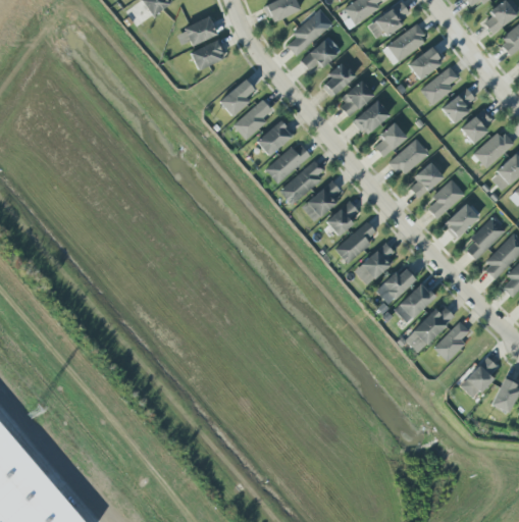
[(174,0),(142,0),(152,14),(174,0)]
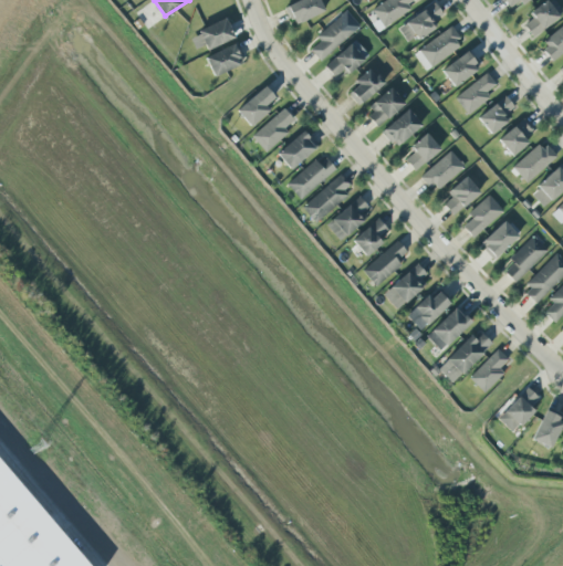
[(326,11),(321,0),(300,0),(288,6),(295,24),(326,11)]
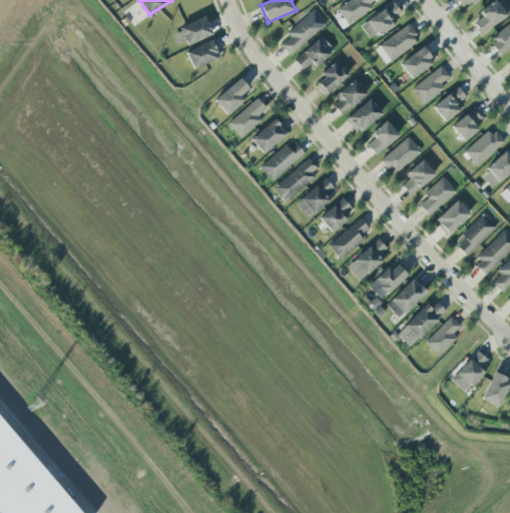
[(349,25),(375,9),(371,3),(376,0),(350,0),(339,7),(349,25)]
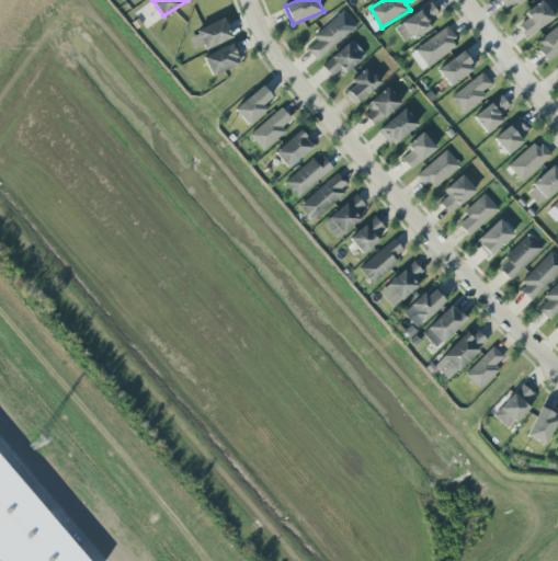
[(502,0),(510,11),(525,0),(502,0)]
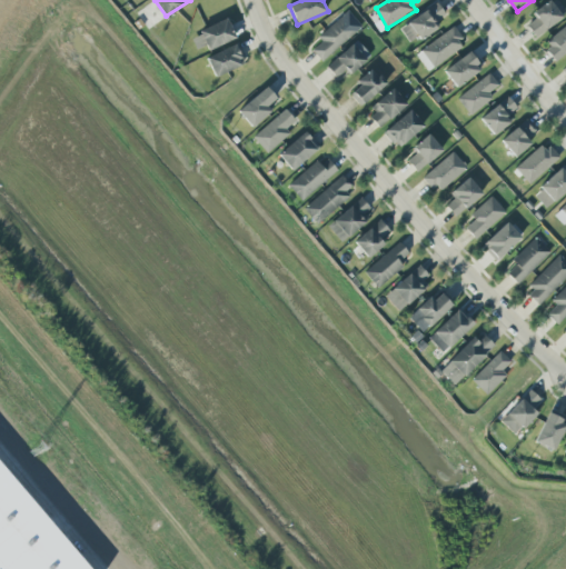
[(537,37),(565,15),(565,8),(558,0),(552,0),(534,13),(537,18),(528,26),(537,37)]
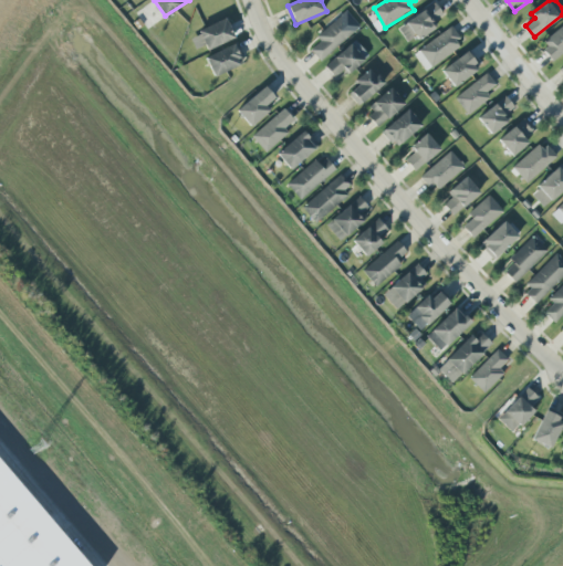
[(436,28),(433,22),(445,14),(437,2),(399,27),(410,44),(436,28)]
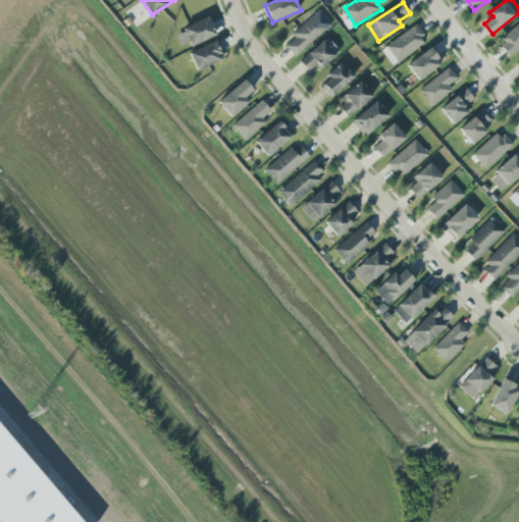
[(297,38),(288,46),(296,56),(329,29),(316,13),(293,33),(297,38)]
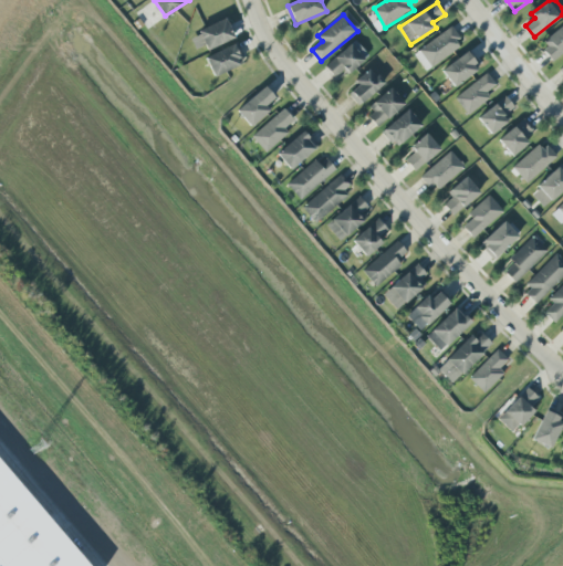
[(207,46),(209,50),(236,38),(228,20),(191,35),(198,50),(207,46)]
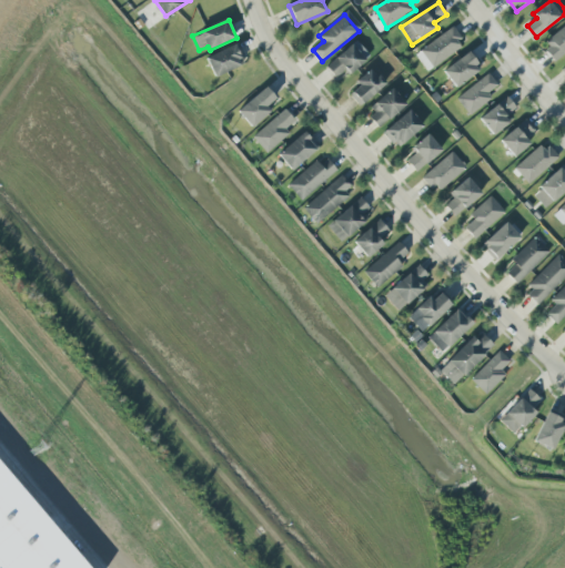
[(466,41),(454,26),(417,56),(430,71),(466,41)]
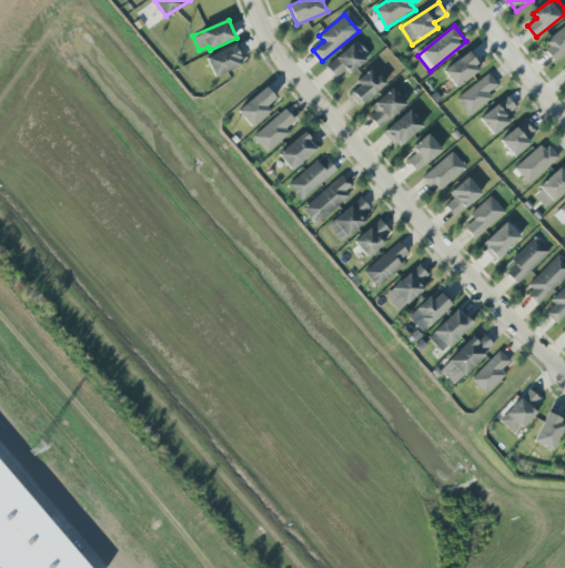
[(564,27),(544,43),(557,60),(564,54),(564,27)]
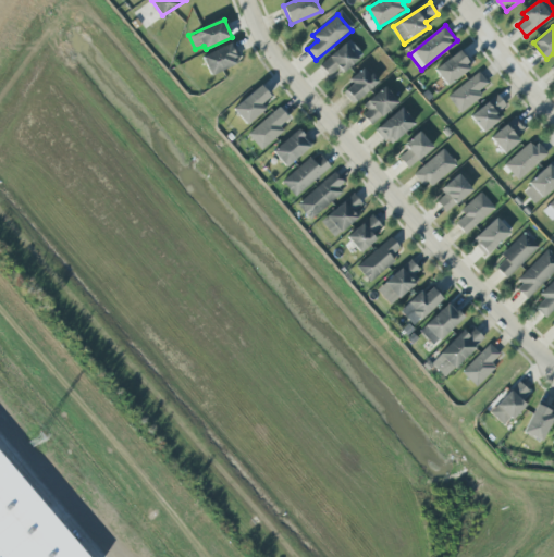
[(212,75),(243,61),(234,42),(204,57),(212,75)]
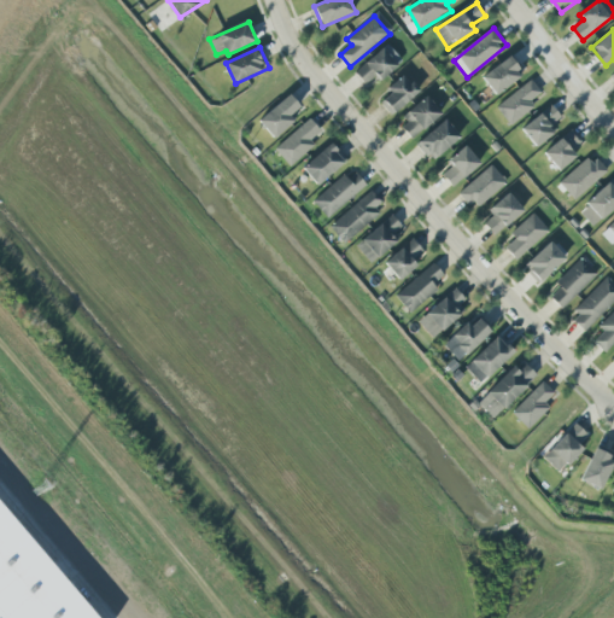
[(356,71),(367,85),(378,76),(381,81),(399,66),(385,48),(356,71)]
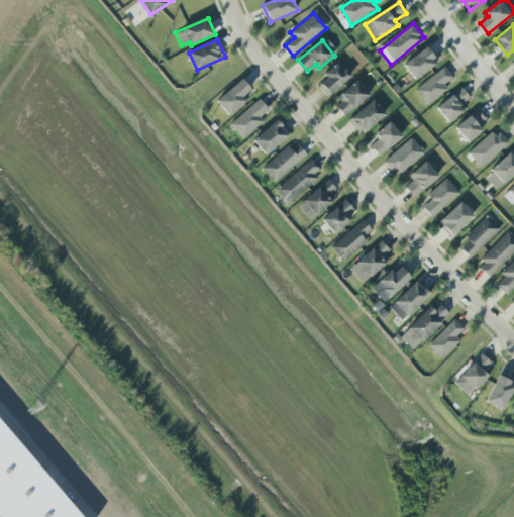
[(416,79),(439,63),(428,47),(405,64),(416,79)]
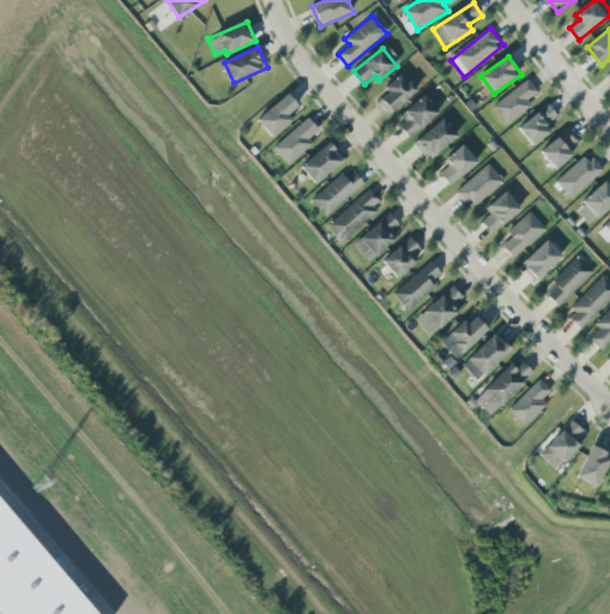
[(417,91),(403,73),(385,88),(390,92),(379,101),(390,114),(417,91)]
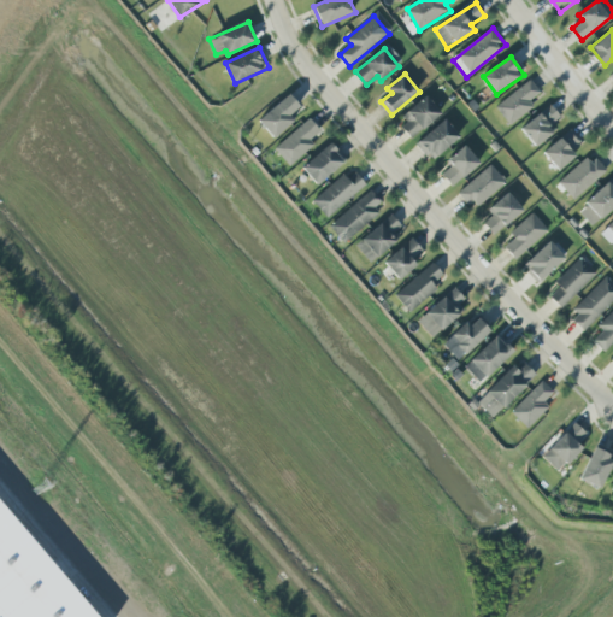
[(497,106),(512,125),(536,106),(531,100),(542,92),(532,80),(497,106)]
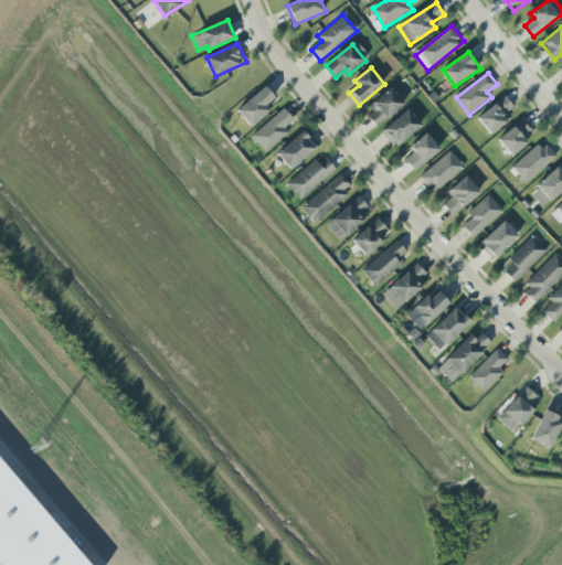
[(269,112),(265,107),(276,97),(266,86),(237,110),(252,127),(269,112)]
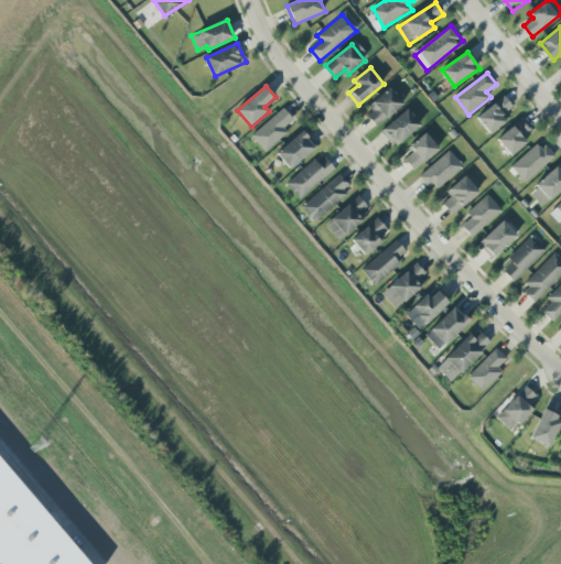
[(365,112),(378,128),(405,102),(391,88),(365,112)]
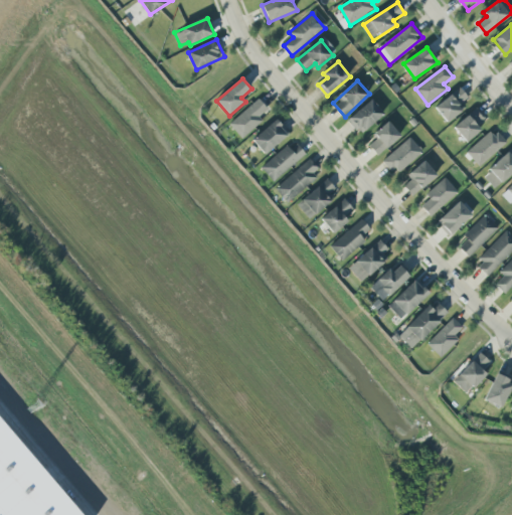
[(436,108),(449,123),(466,108),(462,104),(470,97),(461,87),(436,108)]
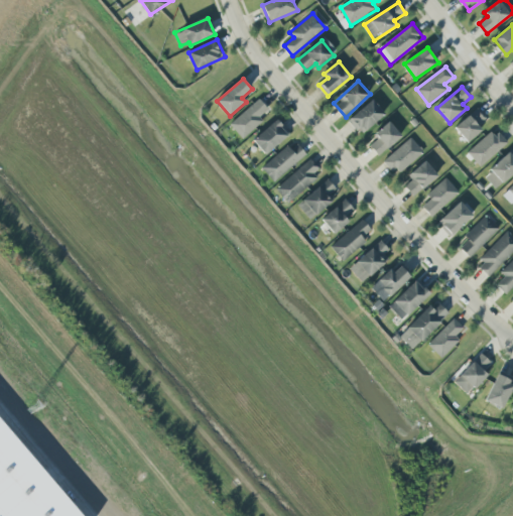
[(260,117),(269,109),(260,99),(231,124),(244,139),(264,121),(260,117)]
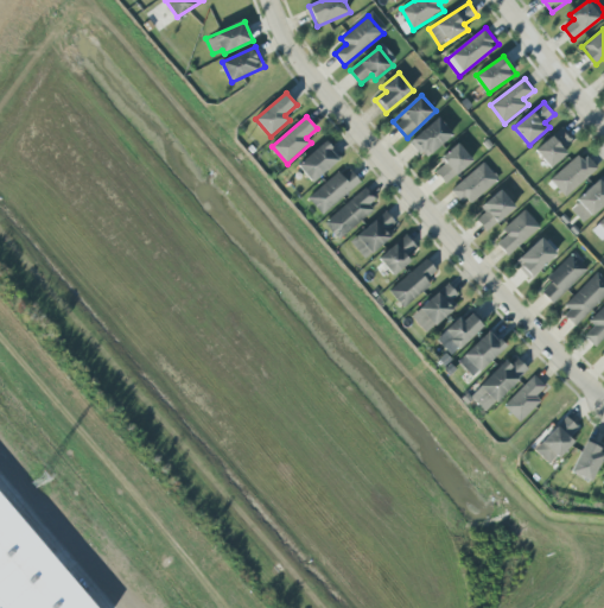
[(455,134),(439,118),(412,141),(427,158),(455,134)]
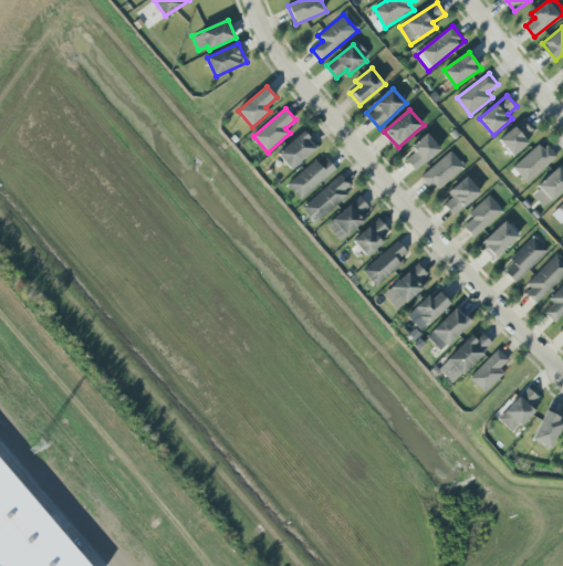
[(537,135),(524,119),(500,138),(512,154),(537,135)]
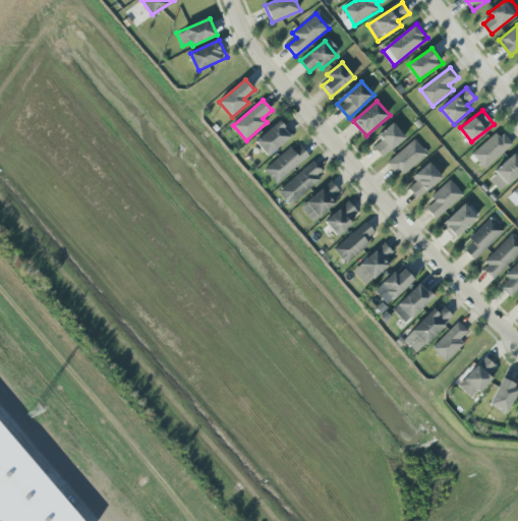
[(293,134),(280,120),(255,141),(269,157),(293,134)]
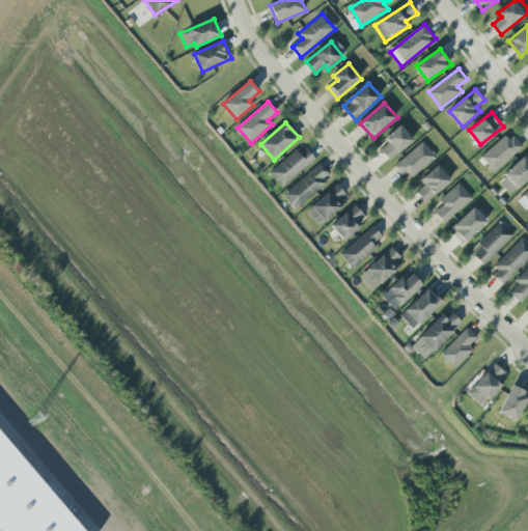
[(386,138),(390,143),(382,149),(390,160),(415,141),(401,124),(386,138)]
